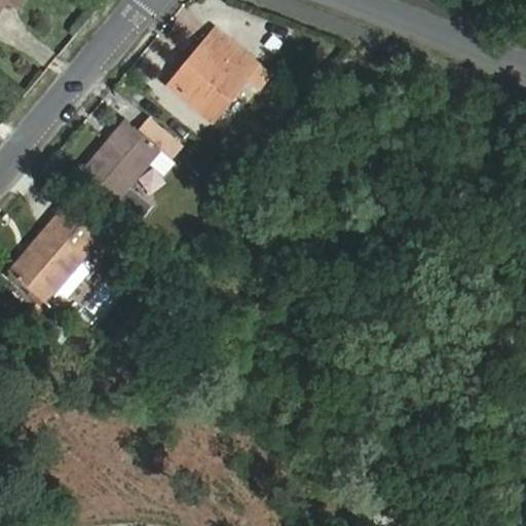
[(207,48),(193,65),(190,62),(171,86),(213,121),(259,66),(216,31),(203,46),(207,48)]
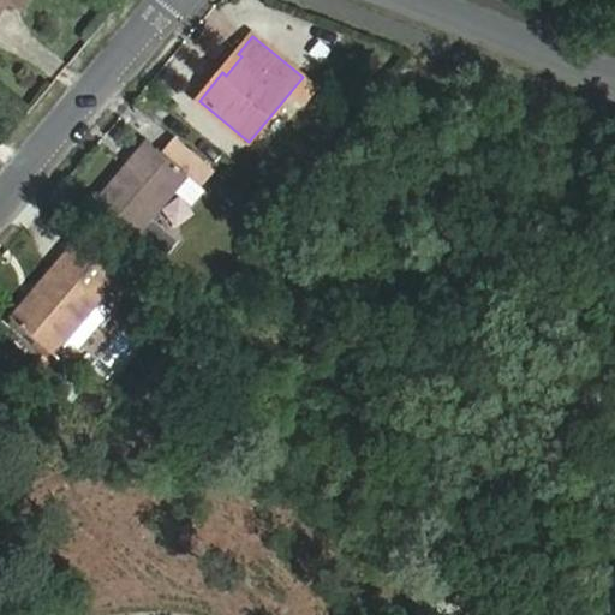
[(148,141),(96,202),(137,236),(163,260),(179,242),(153,218),(187,177),(202,187),(215,172),(174,138),(162,153),(148,141)]
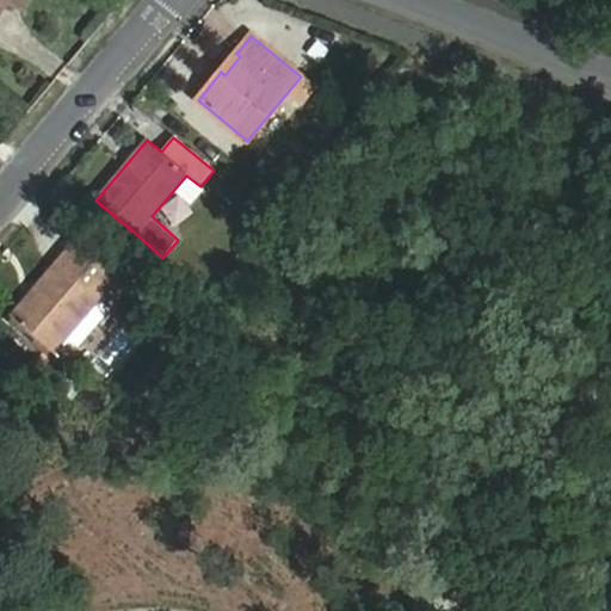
[(123,287),(73,244),(12,318),(53,352),(99,298),(107,306),(123,287)]
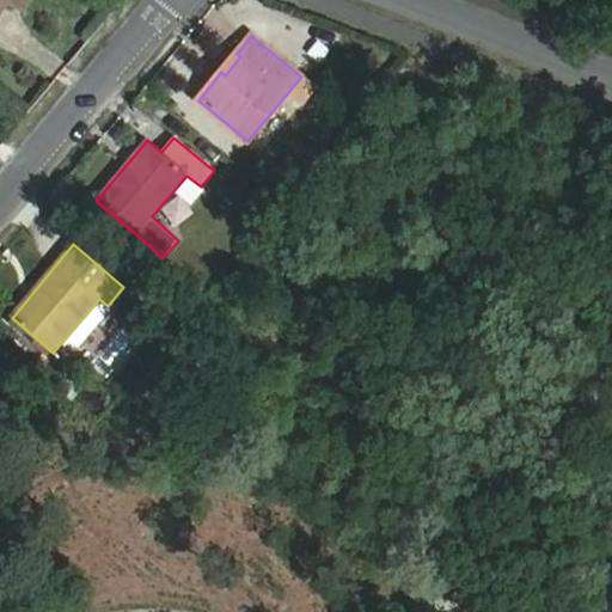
[(108,306),(99,299),(53,353),(65,363),(111,310),(108,306)]
